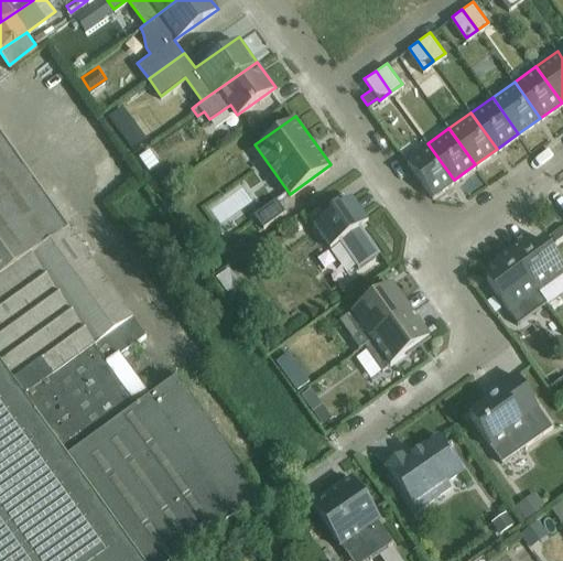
[(0,560),(171,560),(262,495),(176,376),(150,395),(119,352),(145,334),(0,129),(0,560)]
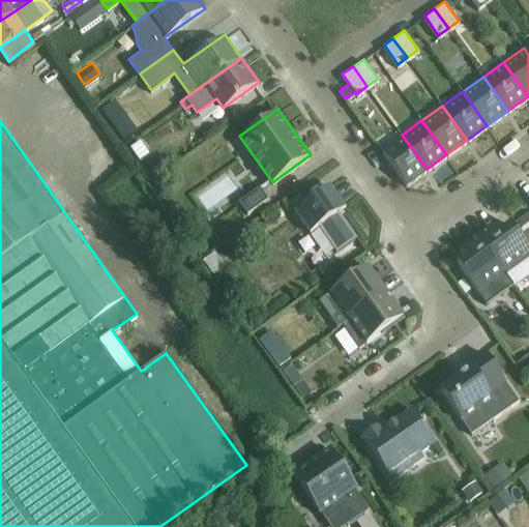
[(427,169),(402,135),(385,147),(381,149),(406,183),(427,169)]
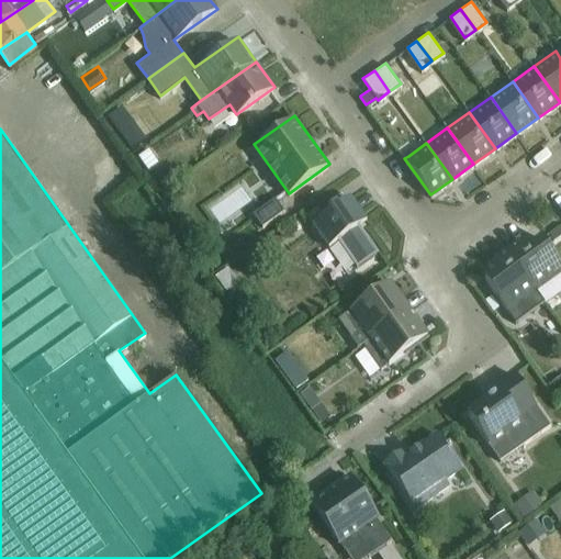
[(147,145),(136,154),(147,170),(159,160),(147,145)]
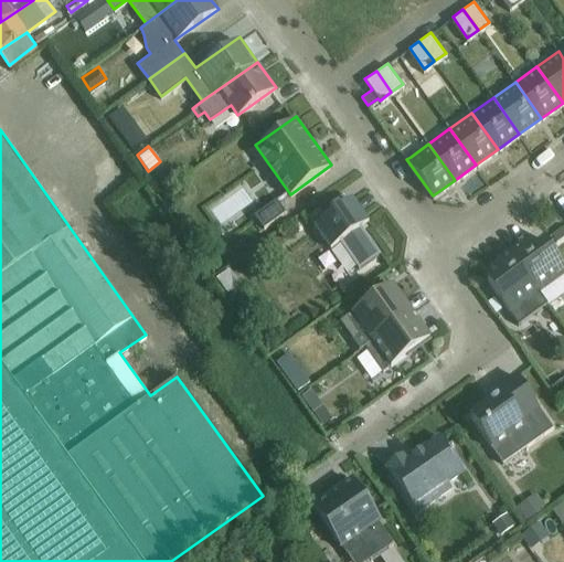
[(352,195),(312,223),(330,247),(340,240),(359,266),(381,251),(362,224),(369,219),(352,195)]
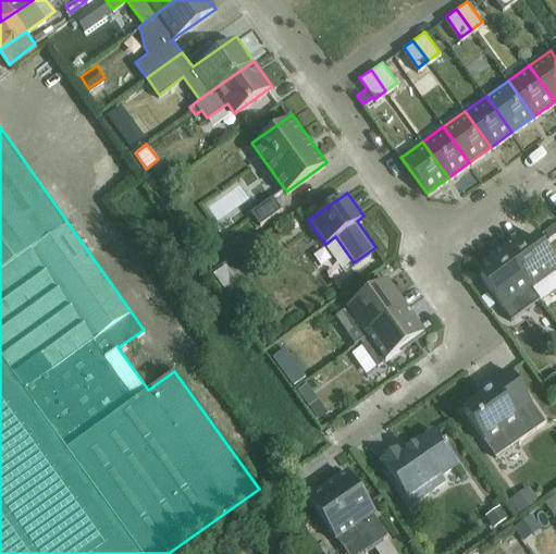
[(273,195),(251,210),(260,222),(282,207),(273,195)]
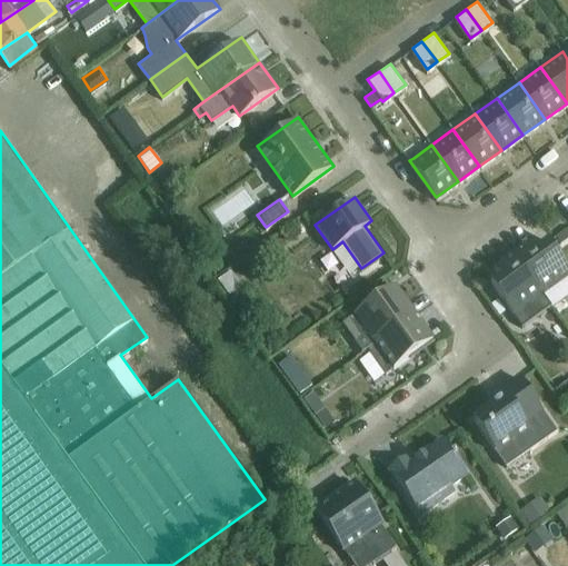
[(512,251),(541,291),(567,272),(567,266),(548,239),(538,246),(532,237),(512,251)]
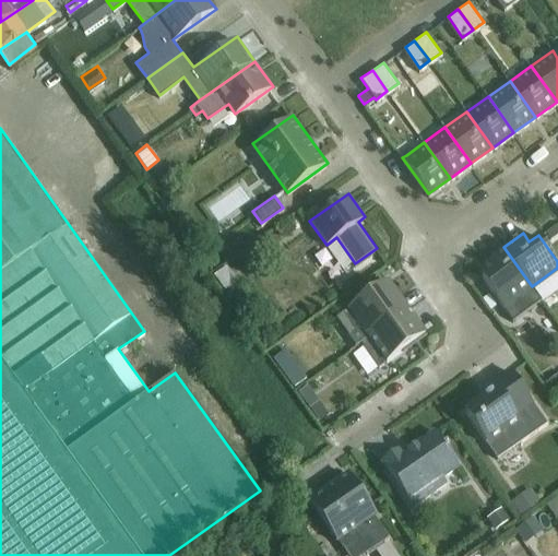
[(532,286),(503,247),(485,260),(490,269),(482,275),(503,307),(532,286)]
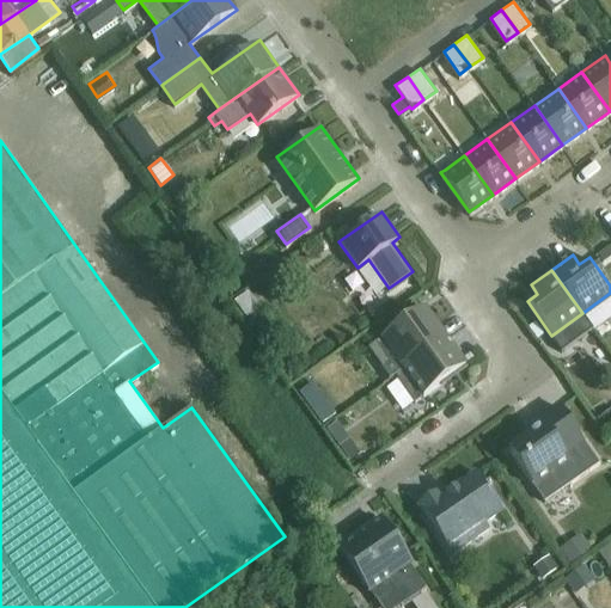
[(246,288),(232,298),(245,314),(258,305),(246,288)]
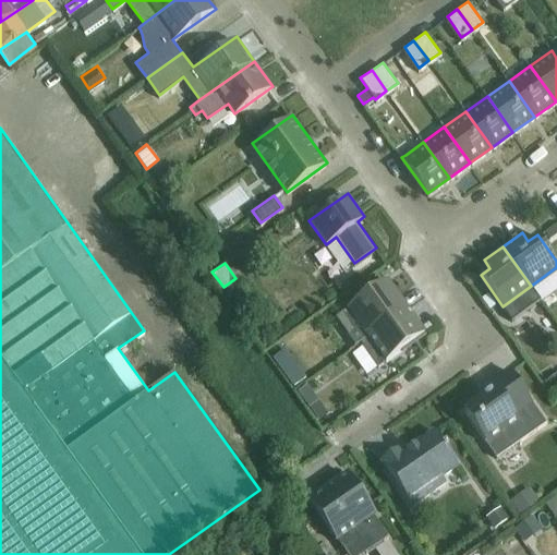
[(556,267),(531,286),(539,297),(541,299),(556,287),(556,267)]
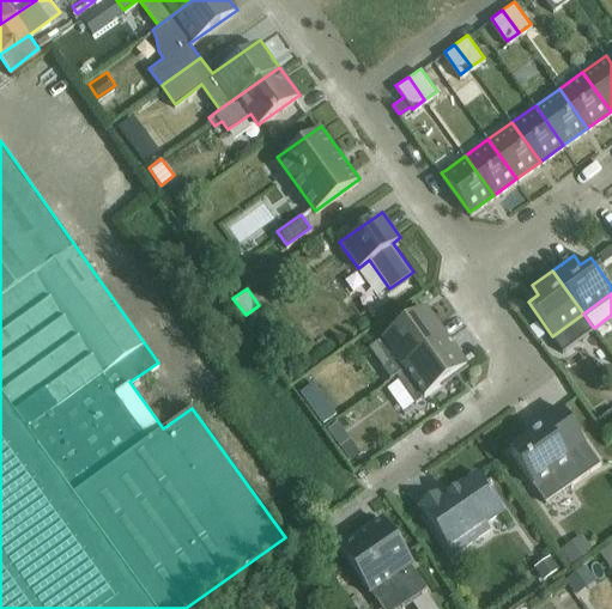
[(395,372),(447,335),(436,321),(425,306),(424,304),(368,345),(391,376),(395,372)]
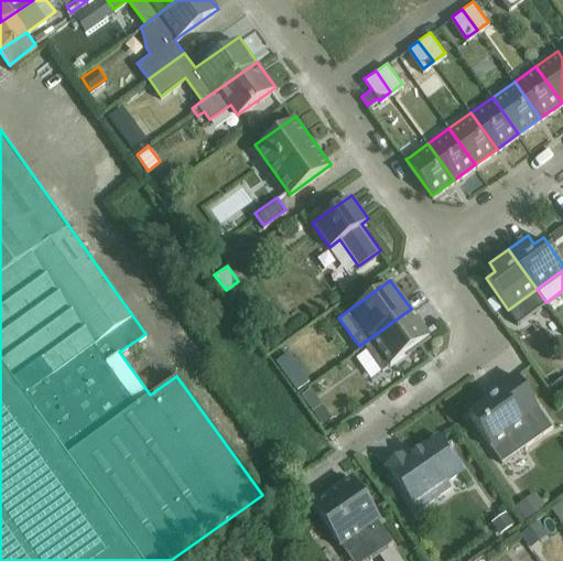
[(537,289),(508,310),(516,320),(544,300),(537,289)]
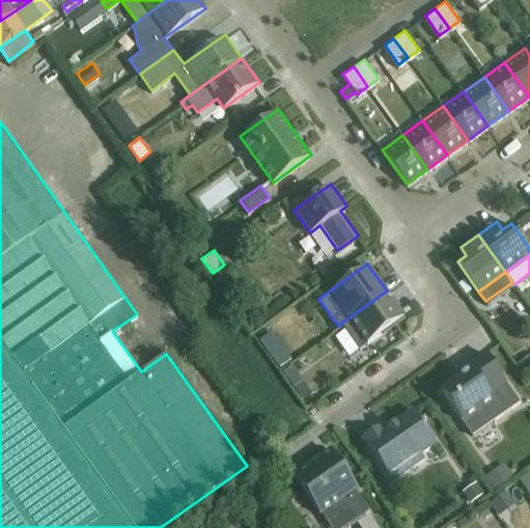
[(387,290),(342,323),(345,327),(360,346),(406,316),(405,315),(406,314),(388,289),(387,290)]
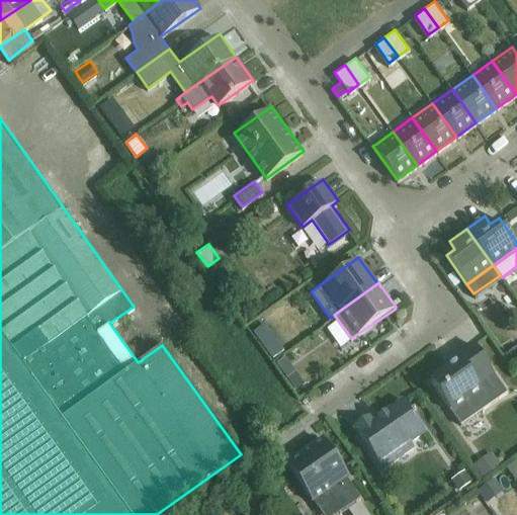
[(255,319),(243,327),(263,354),(275,345),(255,319)]
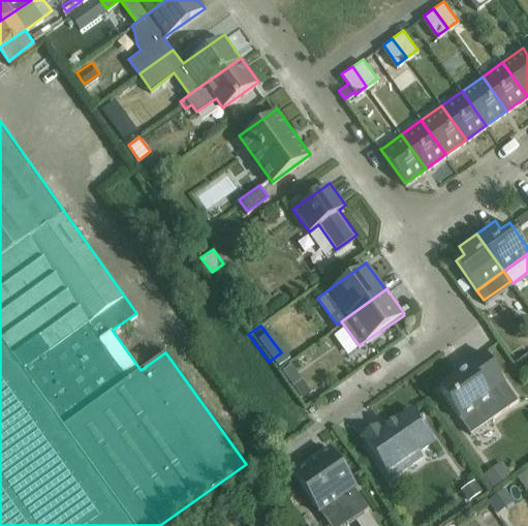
[(359,345),(344,326),(333,333),(347,353),(359,345)]
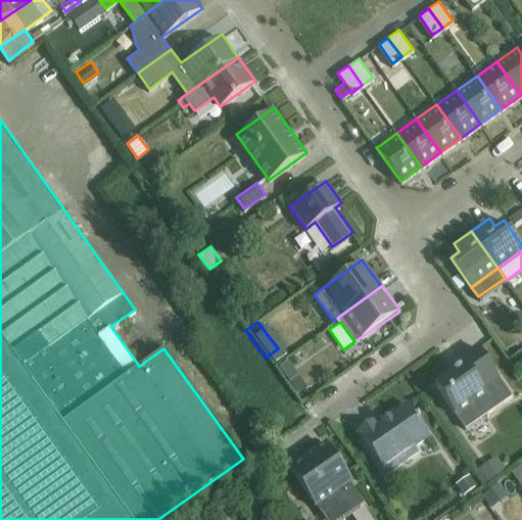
[(464,361),(433,381),(465,427),(512,393),(477,343),(460,355),(464,361)]
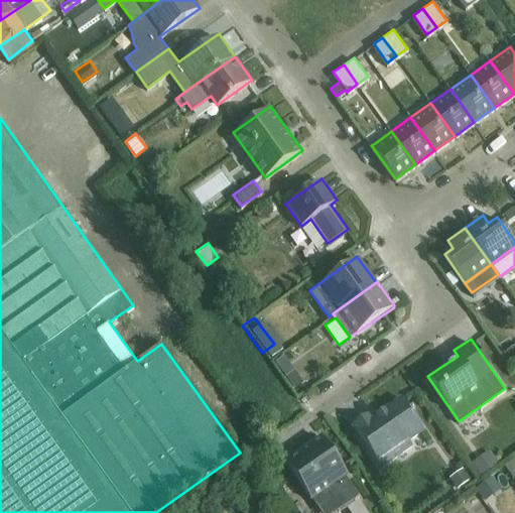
[(514,341),(501,350),(511,363),(514,359),(514,341)]
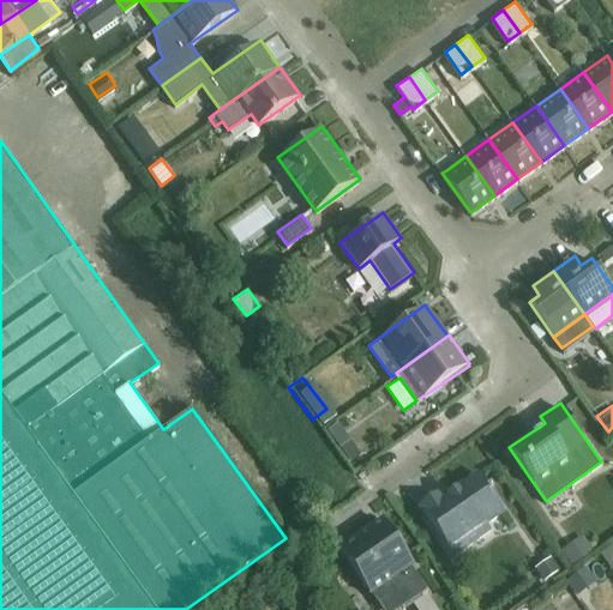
[(337,418),(326,426),(340,444),(342,442),(346,448),(354,442),(337,418)]
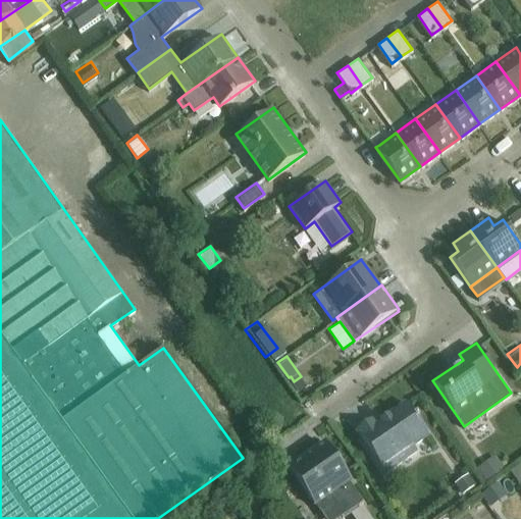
[(373,416),(355,428),(386,471),(419,450),(415,445),(430,433),(406,399),(375,419),(373,416)]
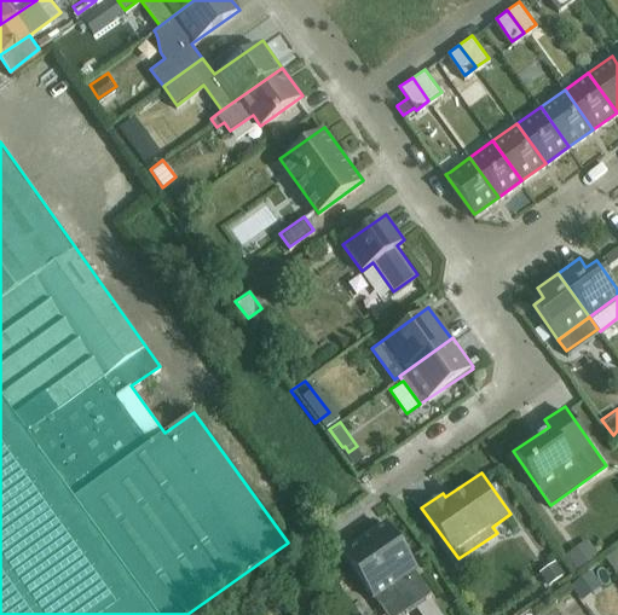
[(354,544),(342,552),(359,578),(361,576),(387,614),(396,614),(432,592),(416,569),(417,568),(386,522),(354,544)]
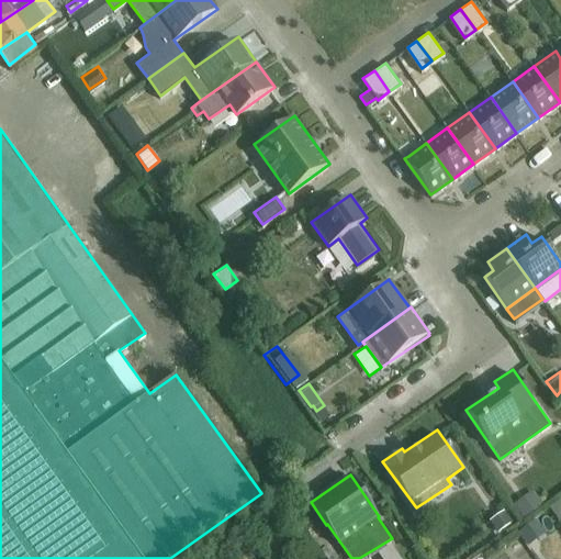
[(533,488),(513,501),(523,515),(543,503),(533,488)]
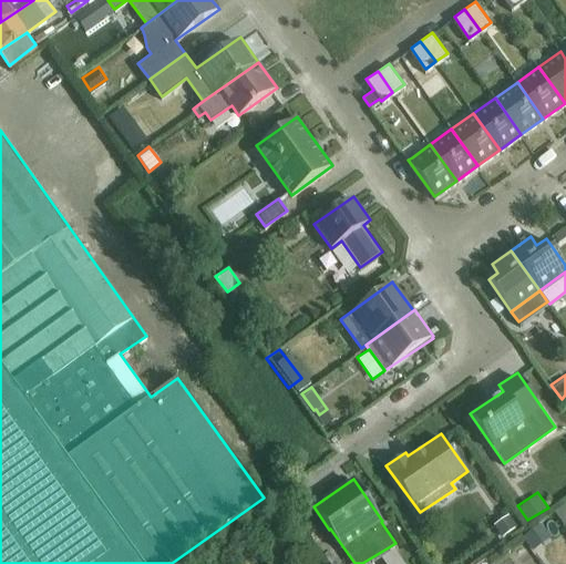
[(508,511),(492,522),(500,534),(517,524),(508,511)]
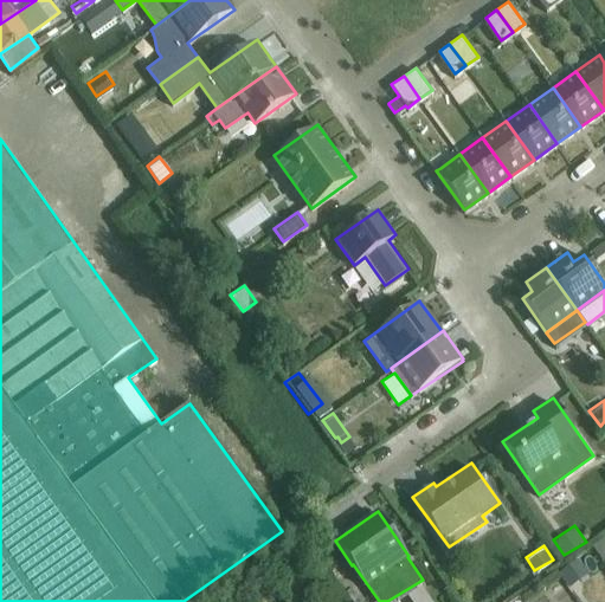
[(578,556),(559,569),(570,584),(589,573),(578,556)]
